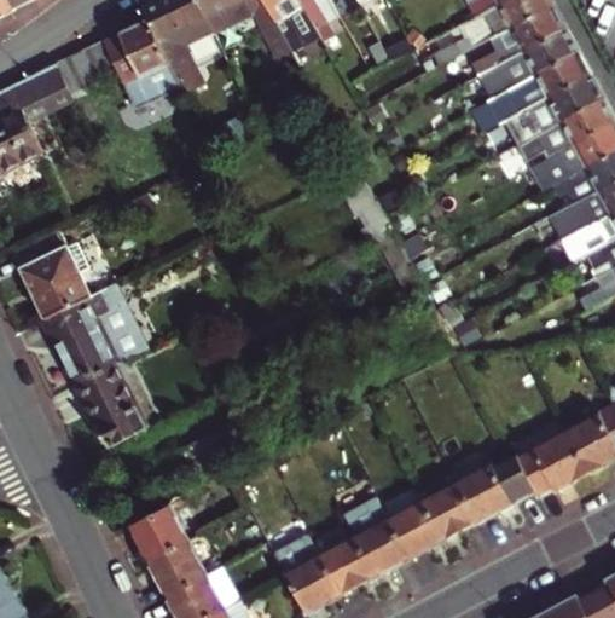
[(185,42),(209,32),(193,0),(155,0),(139,7),(146,19),(162,52),(178,84),(181,91),(203,81),(185,42)]
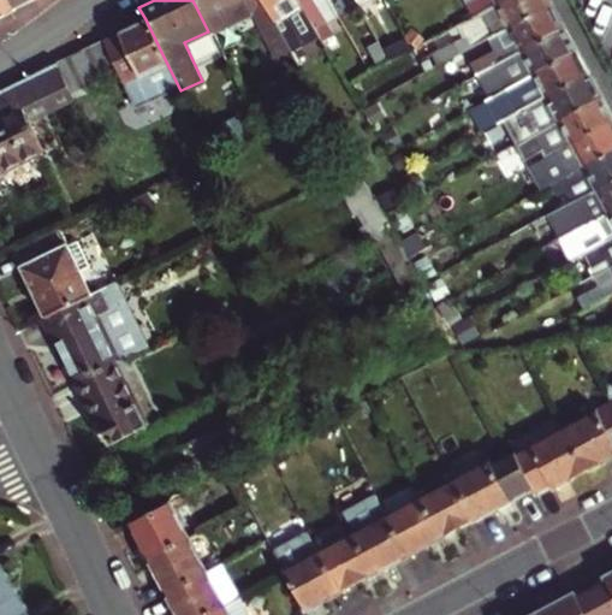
[(296,66),(287,52),(260,0),(192,0),(208,31),(248,12),(256,28),(262,28),(266,35),(257,40),(278,76),(296,66)]
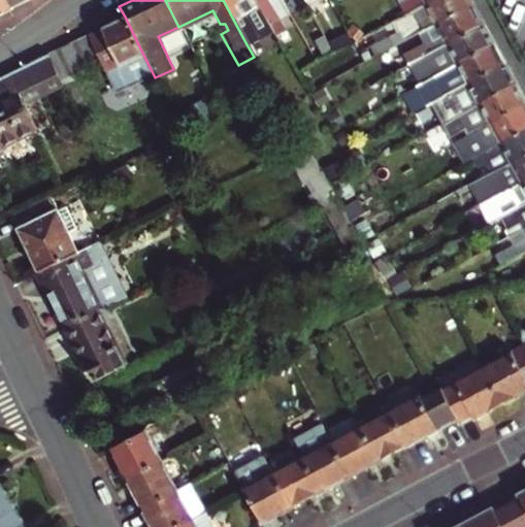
[(245,14),(260,6),(256,0),(223,0),(247,44),(259,38),(245,14)]
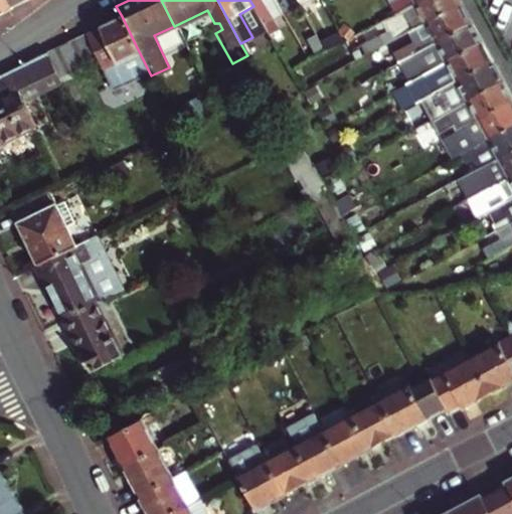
[(249,0),(253,6),(272,38),(281,34),(263,0),(249,0)]
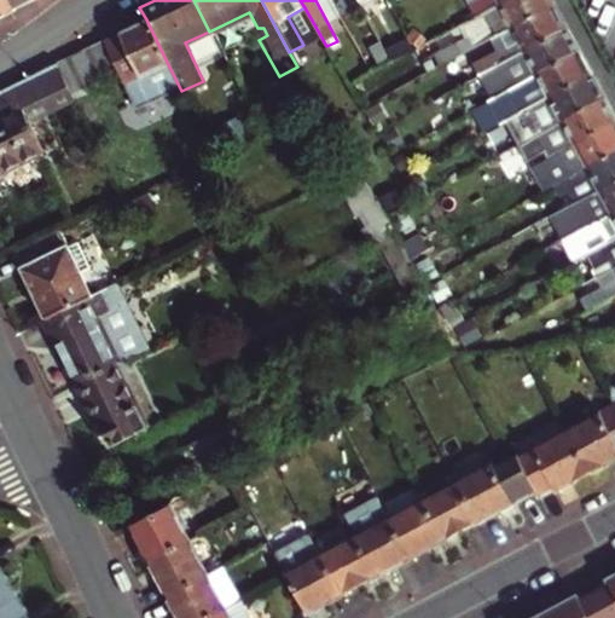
[(365,16),(355,0),(341,0),(347,10),(349,9),(357,21),(365,16)]
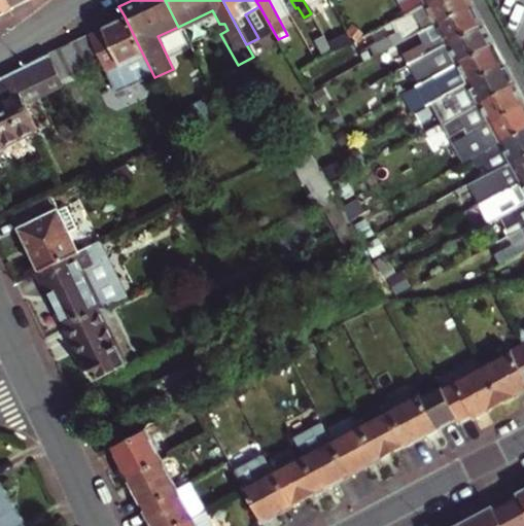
[(328,1),(327,0),(314,0),(320,11),(332,6),(328,1)]
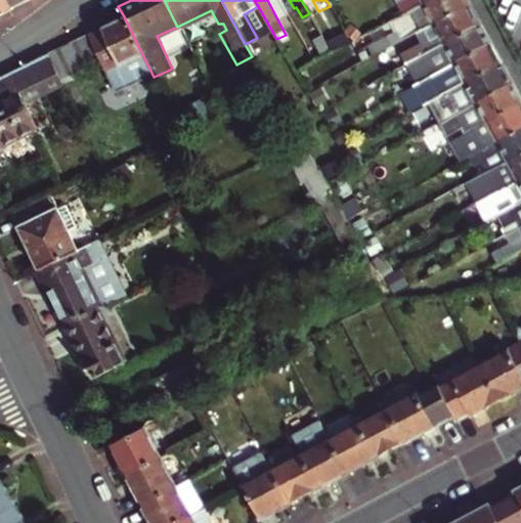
[(374,53),(413,33),(467,3),(465,0),(425,0),(420,3),(404,11),(409,19),(367,43),(374,53)]
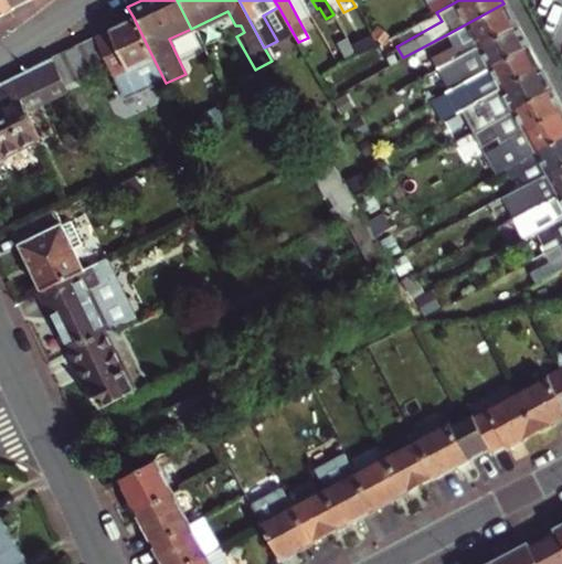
[(422,76),(427,73),(516,25),(504,3),(445,35),(451,45),(438,52),(439,56),(417,68),(422,76)]
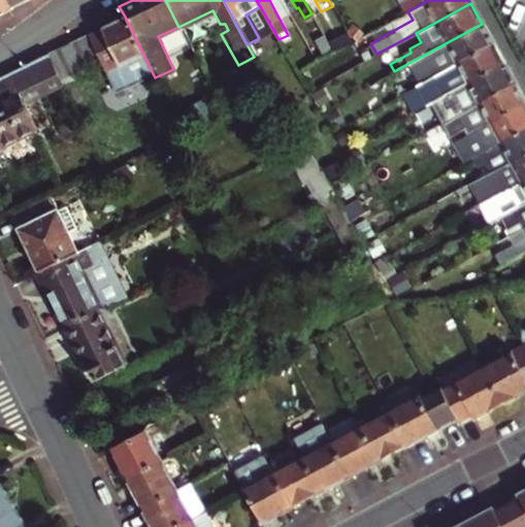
[(113,90),(152,71),(138,44),(125,17),(87,35),(99,60),(113,90)]
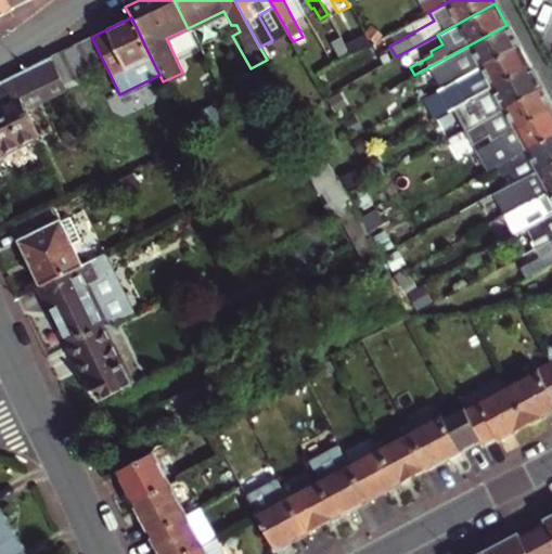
[(461,67),(464,75),(517,47),(506,25),(420,72),(424,79),(436,73),(439,78),(461,67)]
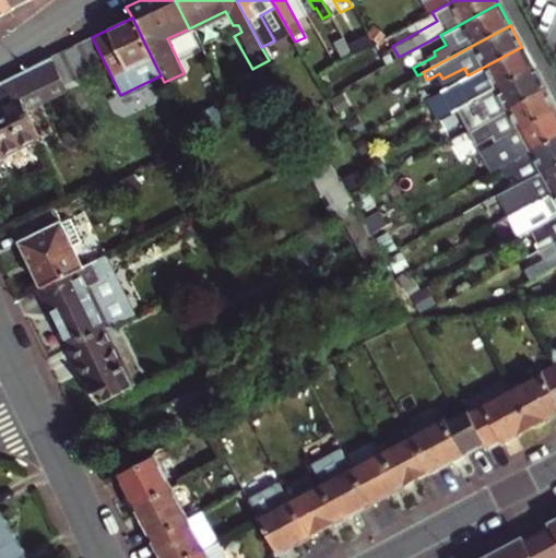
[(48,57),(61,84),(105,63),(92,37),(92,35),(48,57)]
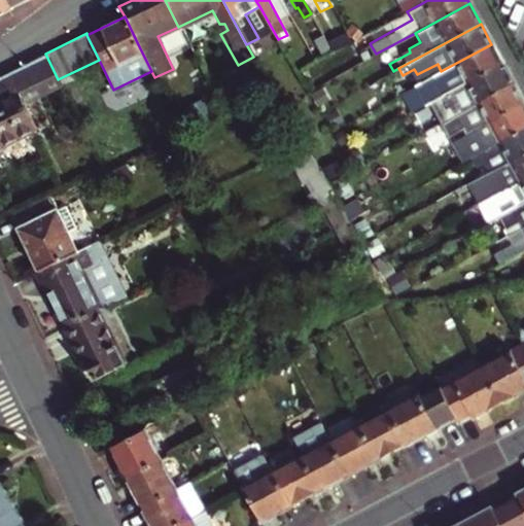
[(437,98),(448,93),(501,63),(491,44),(441,71),(414,85),(418,92),(430,85),(434,80),(440,91),(433,93),(437,98)]
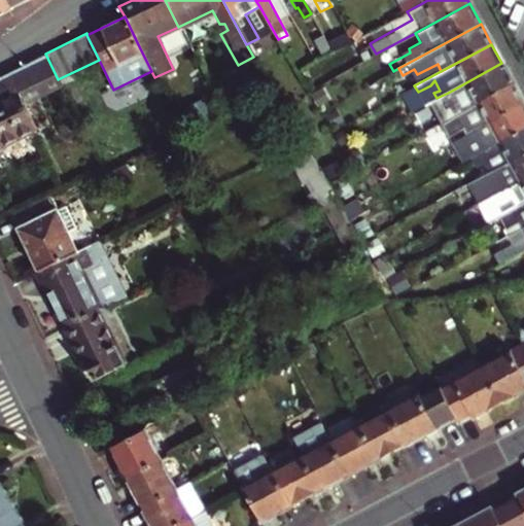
[(61,84),(58,79),(45,54),(5,73),(20,104),(61,84)]
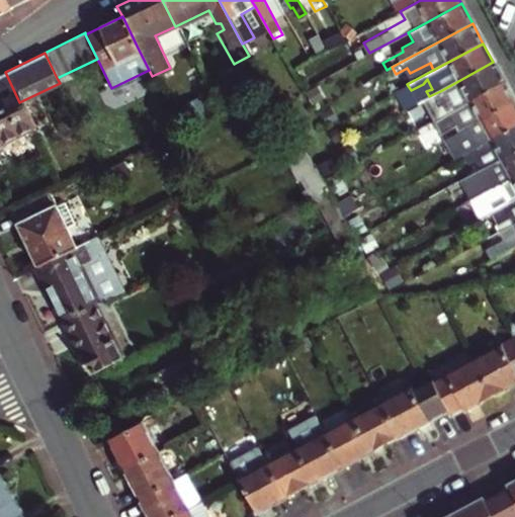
[(440,91),(451,111),(504,82),(493,62),(440,91)]
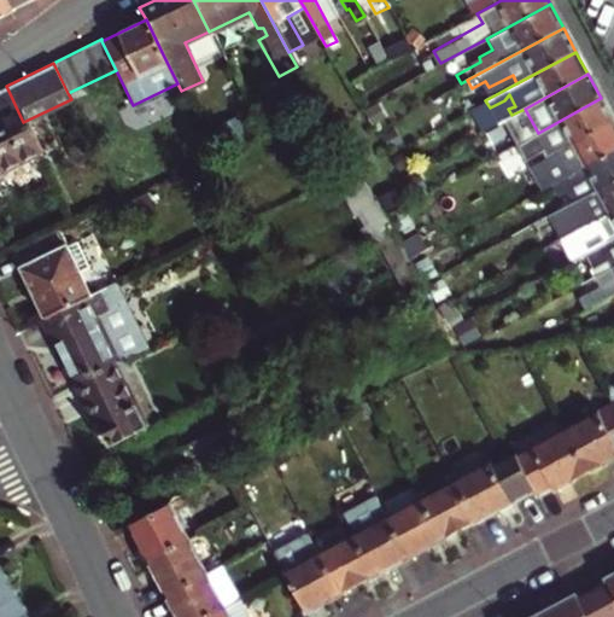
[(0,170),(37,152),(23,122),(6,86),(0,89),(0,170)]
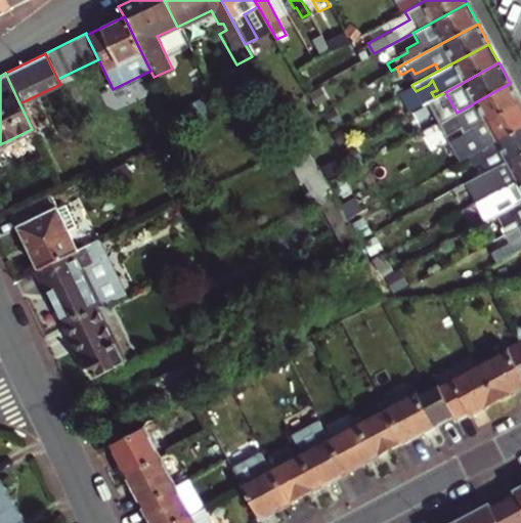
[(470,128),(482,122),(520,101),(510,83),(457,113),(434,124),(442,137),(461,127),(463,132),(470,128)]
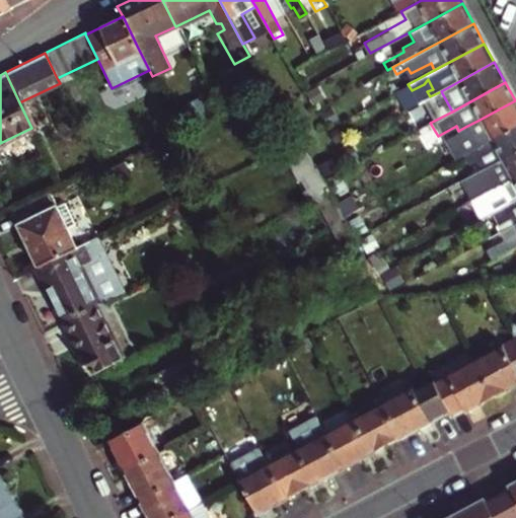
[(267,103),(273,99),(267,87),(260,91),(267,103)]
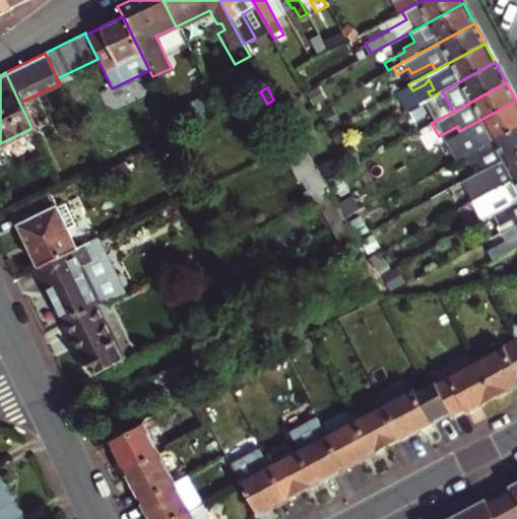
[(491,142),(516,127),(516,102),(516,101),(478,121),(491,142)]
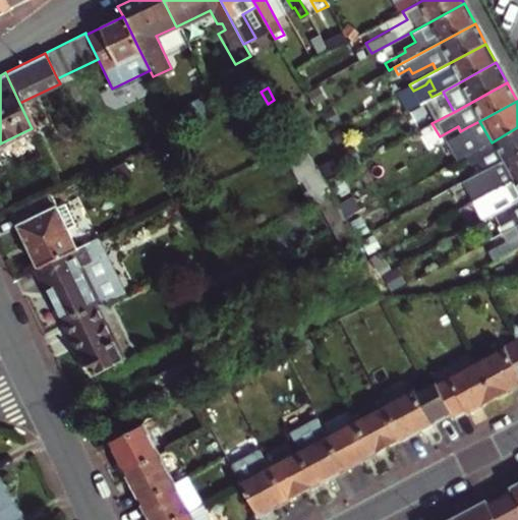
[(464,138),(471,135),(467,127),(460,131),(462,133),(464,138)]
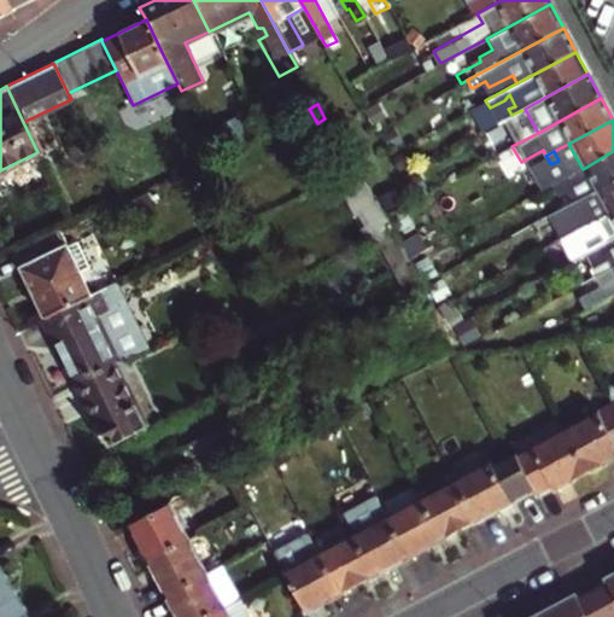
[(561,190),(571,205),(613,182),(613,151),(583,169),(549,187),(553,195),(561,190)]
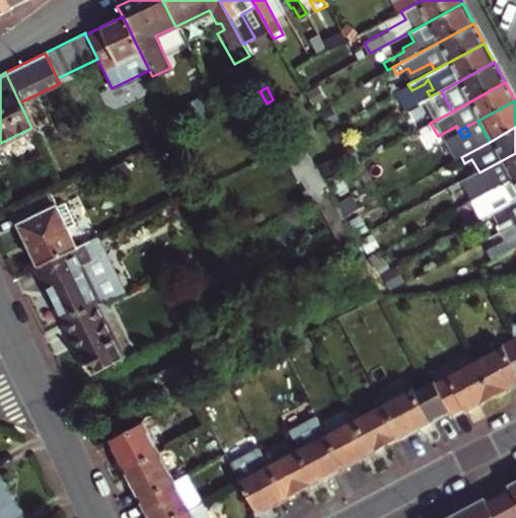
[(441,159),(460,149),(453,137),(434,146),(441,159)]
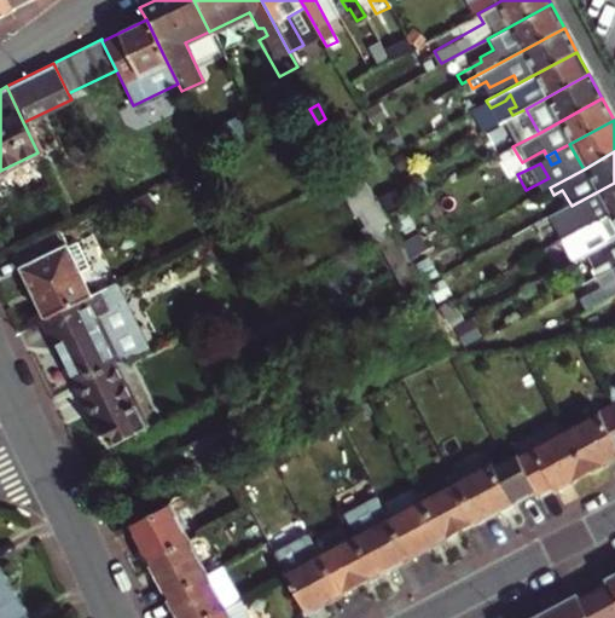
[(562,240),(563,240),(614,211),(614,183),(572,206),(550,218),(562,240)]
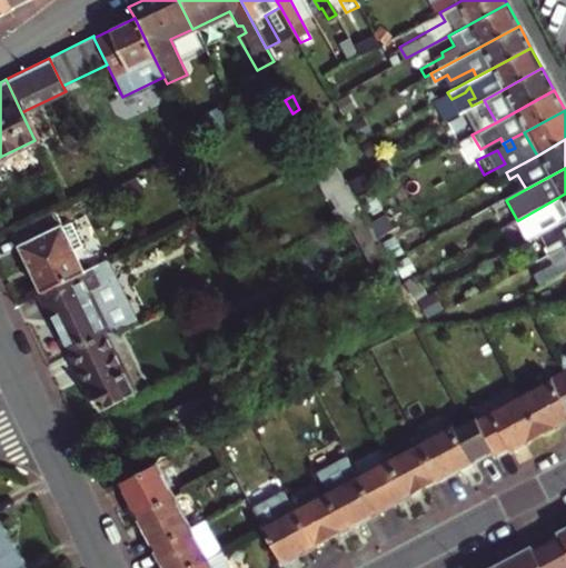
[(358,209),(351,199),(345,187),(334,192),(346,216),(358,209)]
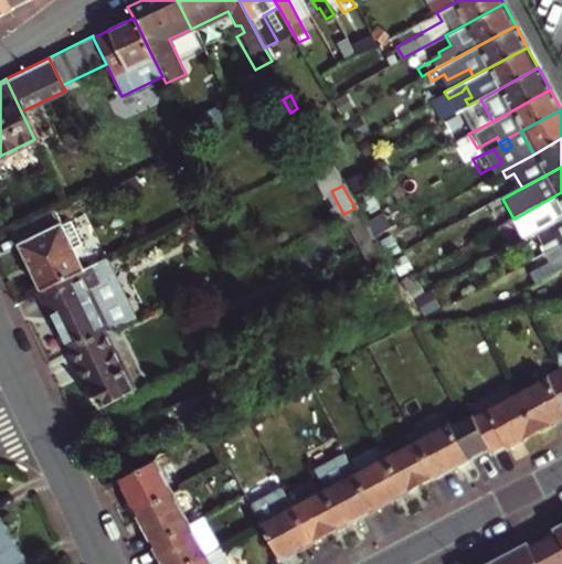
[(525,237),(538,231),(561,217),(561,192),(515,219),(525,237)]
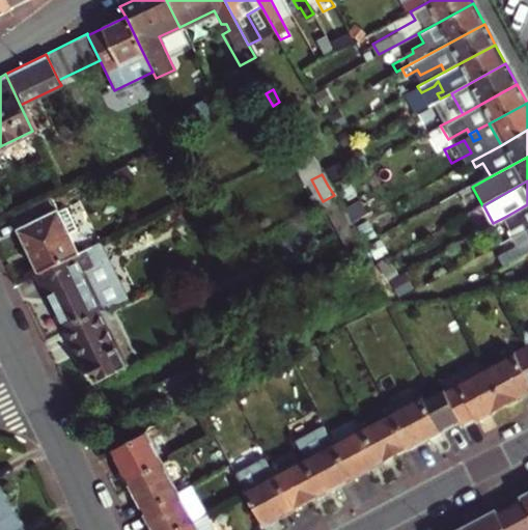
[(37,272),(91,246),(63,190),(61,191),(9,215),(37,273),(37,272)]
